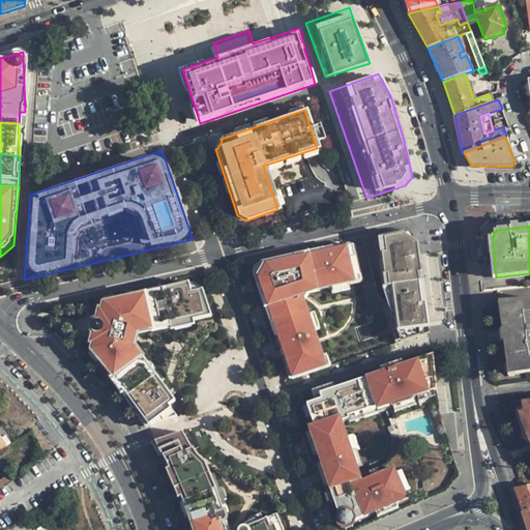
[(418,228),(376,234),(382,291),(402,344),(422,336),(420,331),(432,329),(418,228)]
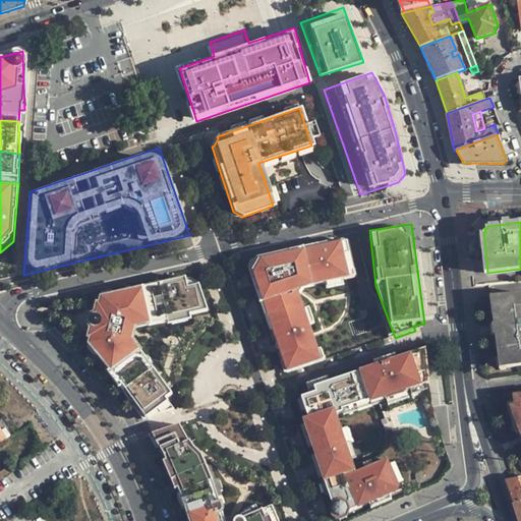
[(296,290),(356,276),(349,242),(269,259),(266,266),(259,276),(256,282),(287,374),(325,363),(296,290)]
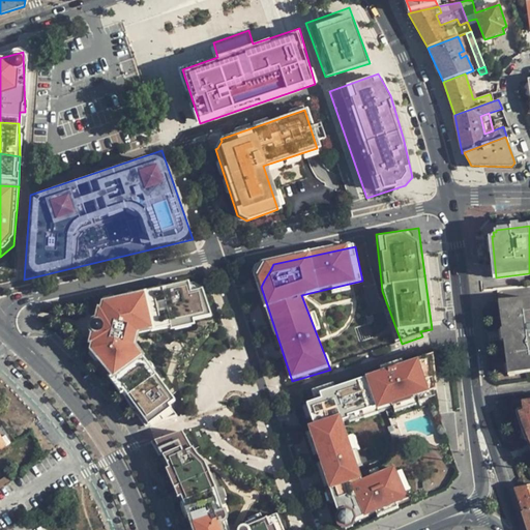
[(264,267),(258,277),(264,281),(270,270),(264,267)]
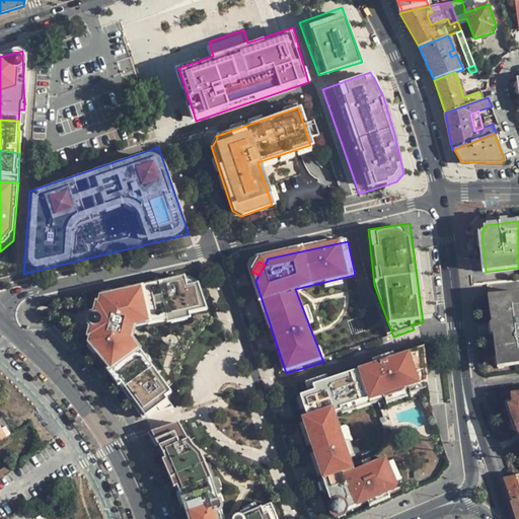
[(186,278),(151,286),(158,316),(168,314),(173,313),(173,317),(190,313),(189,308),(206,304),(200,285),(188,288),(186,278)]
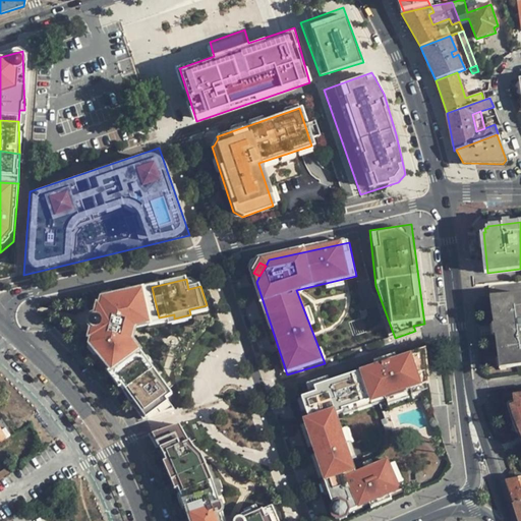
[(106,307),(98,306),(96,314),(91,339),(100,341),(97,355),(108,367),(111,365),(120,377),(146,358),(136,345),(134,346),(128,339),(129,334),(130,329),(132,324),(159,317),(152,287),(109,297),(106,307)]
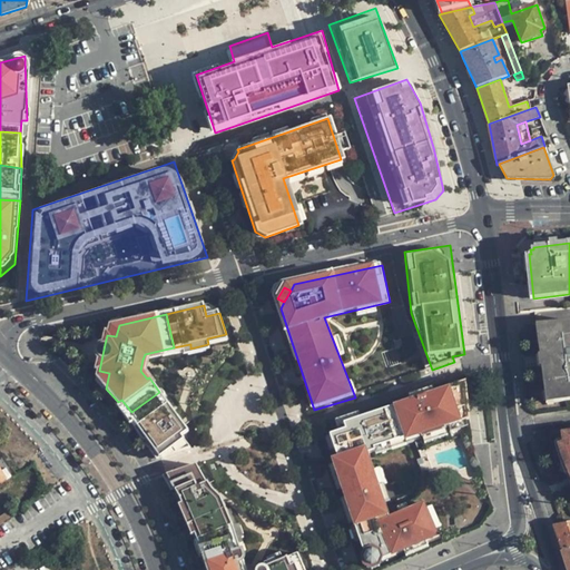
[(569,320),(541,323),(534,337),(541,390),(549,389),(550,402),(569,399),(569,320)]
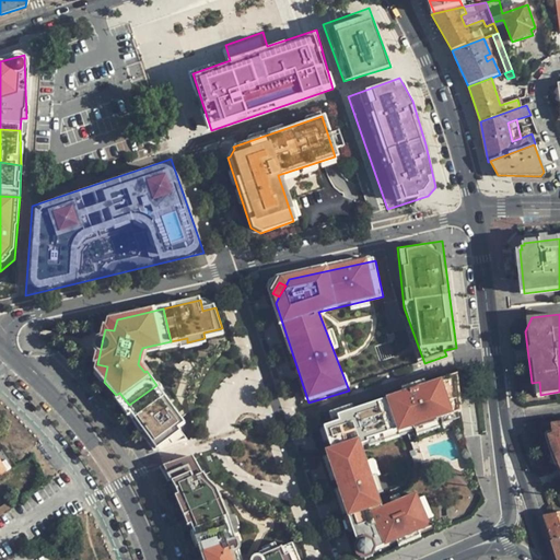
[(224,335),(222,328),(203,333),(205,338),(205,339),(224,335)]
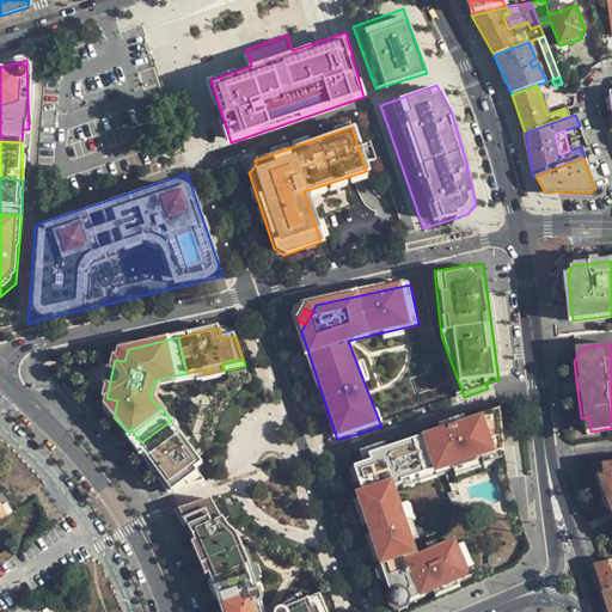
[(224,371),(224,369),(204,374),(207,381),(225,377),(224,371)]
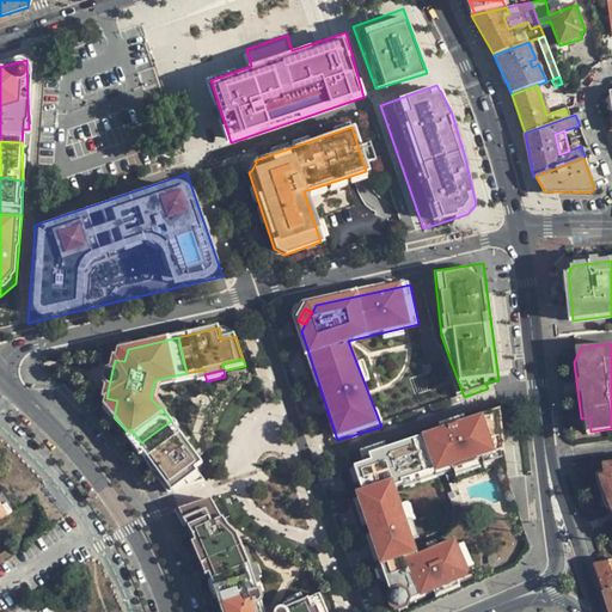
[(200,378),(199,371),(187,373),(155,380),(153,386),(159,387),(200,378)]
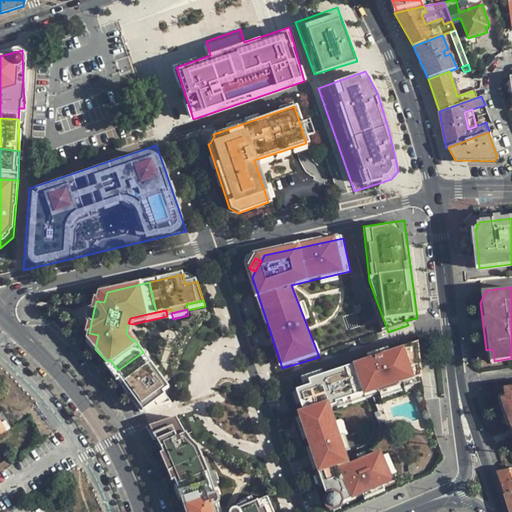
[(134,339),(143,352),(146,350),(130,328),(127,328),(126,333),(132,340),(134,339)]
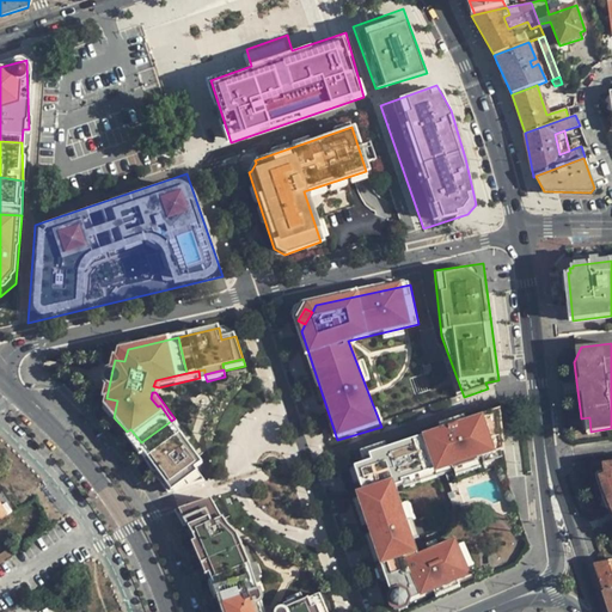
[(478,459),(503,451),(500,411),(369,456),(372,461),(354,467),(363,493),(357,495),(359,500),(395,488),(393,484),(452,465),(454,471),(479,463),(478,459)]
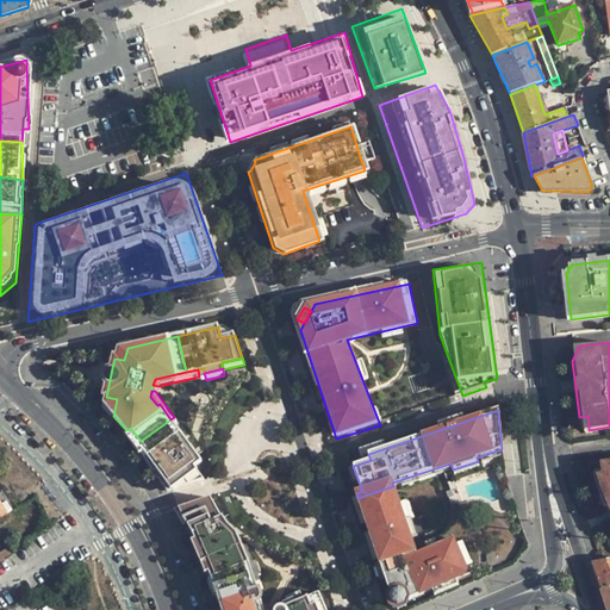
[(170,419),(192,448),(195,444),(175,416),(174,417),(170,419)]
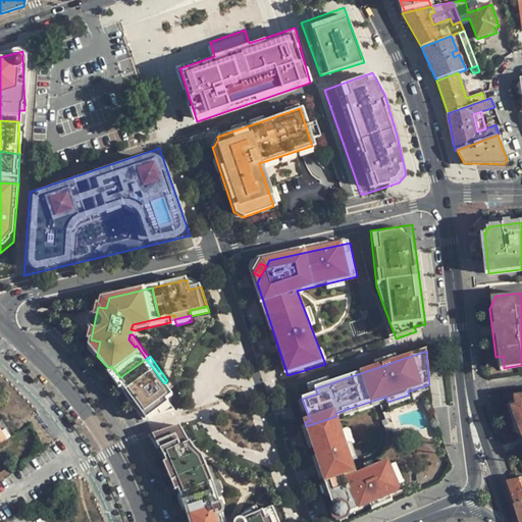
[(163,416),(174,412),(167,401),(172,397),(164,383),(146,359),(120,377),(132,394),(129,396),(140,410),(142,408),(148,416),(161,412),(163,416)]
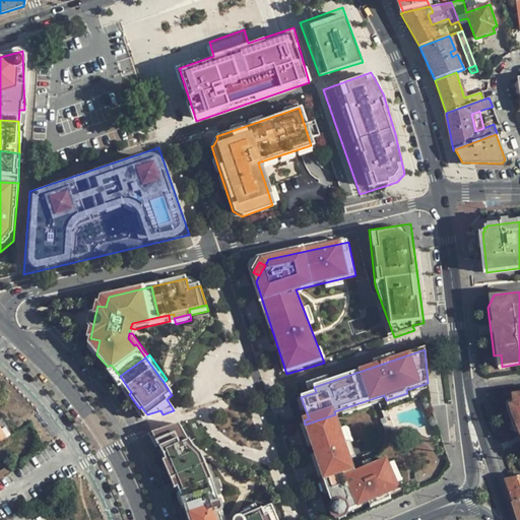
[(519,392),(511,394),(513,406),(511,407),(519,428),(519,392)]
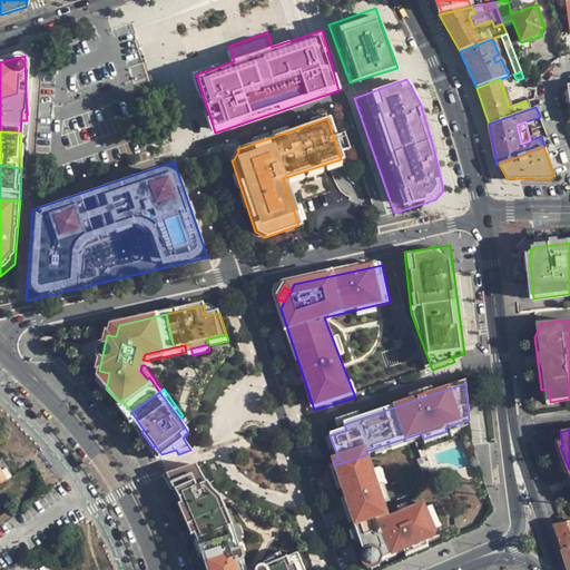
[(367,454),(334,465),(346,499),(379,488),(367,454)]
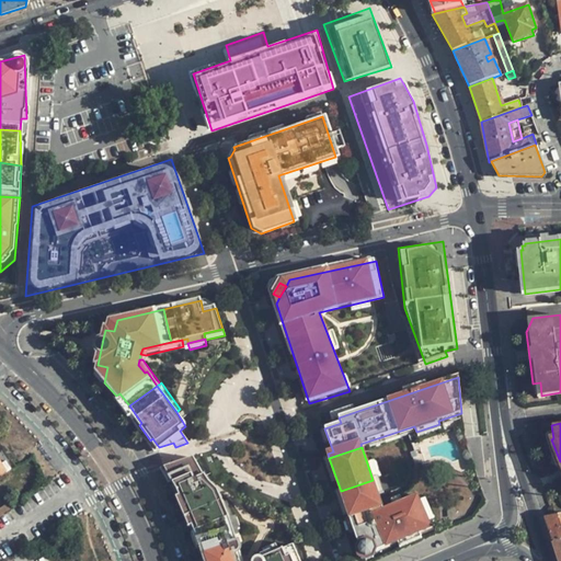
[(8,462),(8,461),(1,450),(0,450),(0,472),(4,470),(4,472),(11,468),(8,462)]
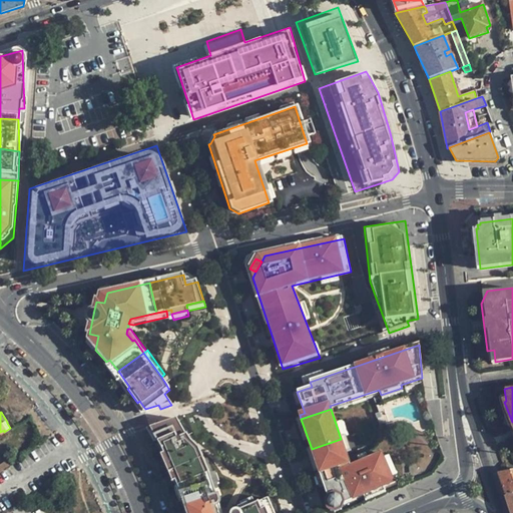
[(176,418),(144,429),(146,443),(169,492),(174,512),(284,512),(275,490),(229,509),(218,475),(199,449),(176,418)]
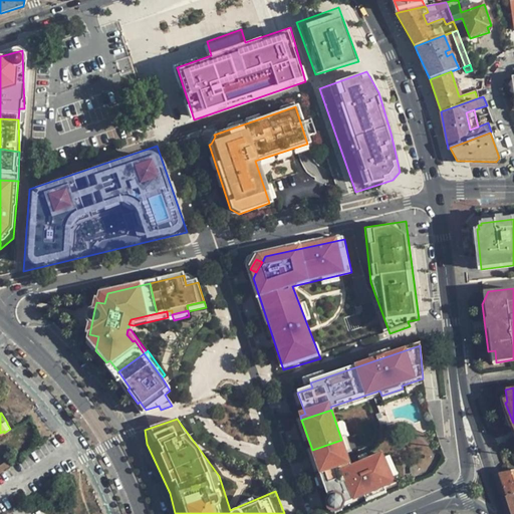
[(343,506),(395,484),(382,455),(351,468),(341,440),(312,450),(329,500),(331,501),(332,504),(338,506),(341,505),(343,506)]
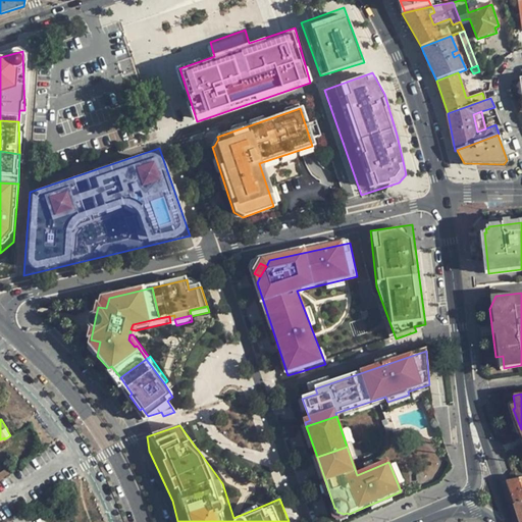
[(6,466),(7,468),(10,472),(15,468),(9,459),(3,463),(6,466)]
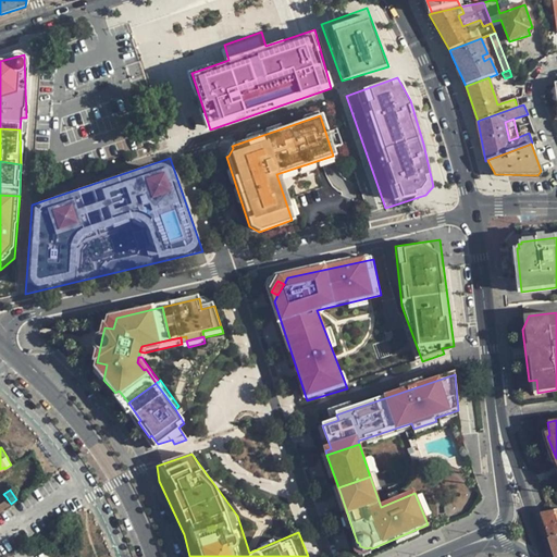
[(0,504),(0,511),(11,505),(11,504),(8,499),(0,504)]
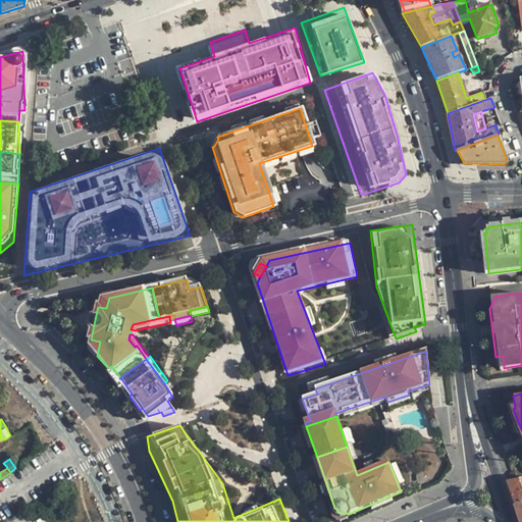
[(521,521),(521,479),(508,481),(521,521)]
